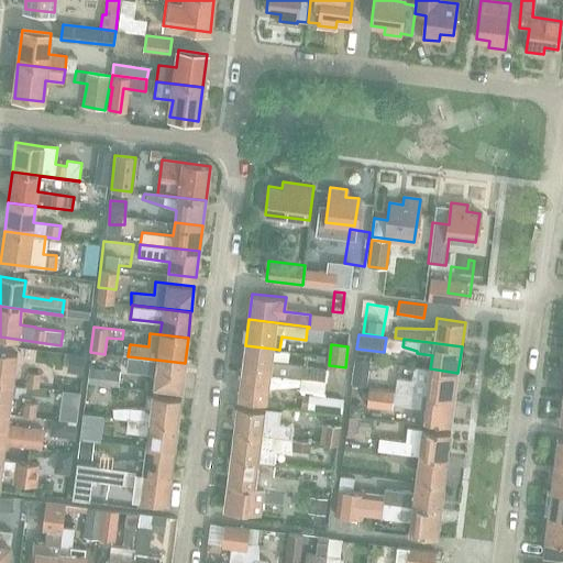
[(245,345),(243,371),(299,378),(301,378),(302,367),(302,364),(271,360),(273,349),(245,345)]
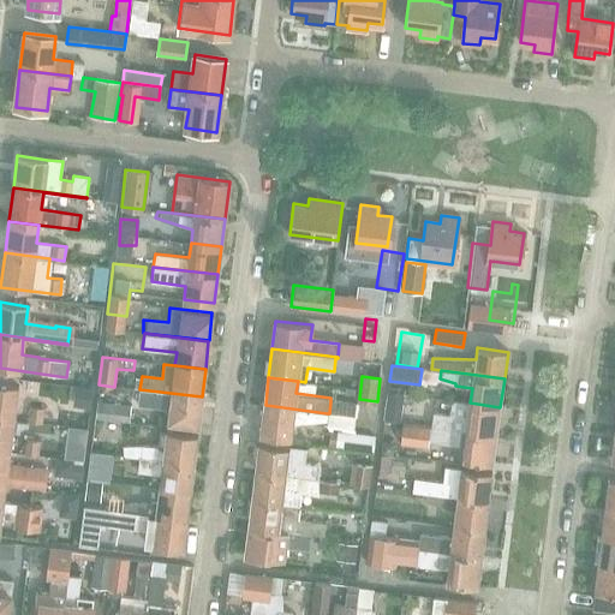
[(0,417),(13,419),(18,386),(0,383),(0,417)]
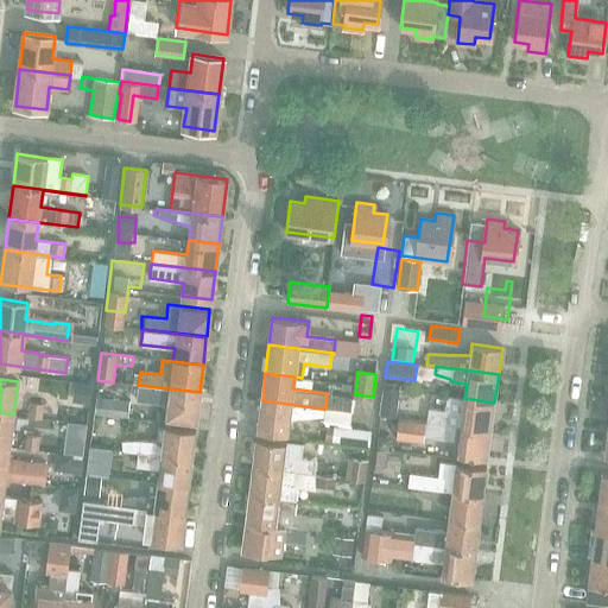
[(196,420),(200,392),(138,385),(137,400),(169,404),(166,417),(196,420)]
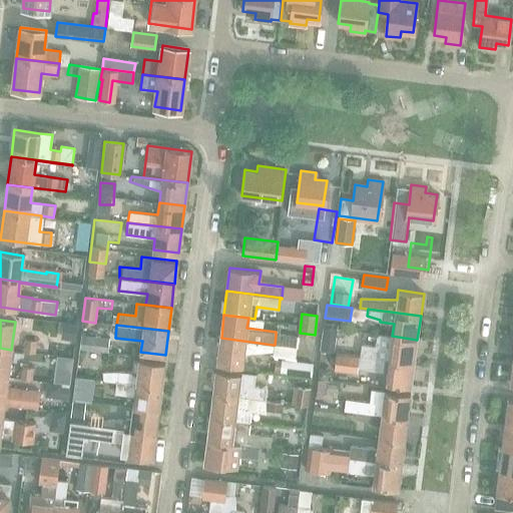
[(275,345),(297,348),(299,338),(276,334),(275,345)]
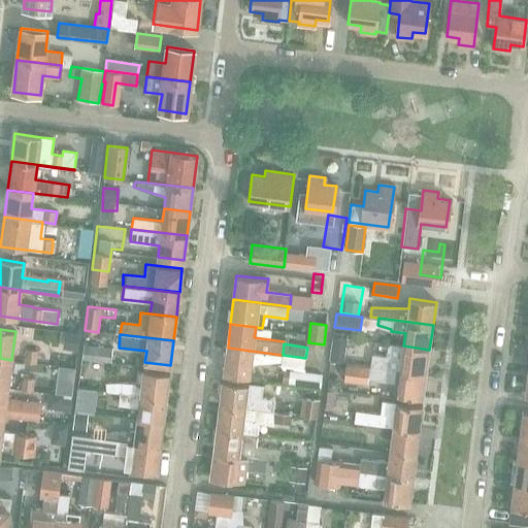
[(371,354),(370,366),(373,366),(426,373),(429,350),(403,345),(388,343),(386,356),(371,354)]
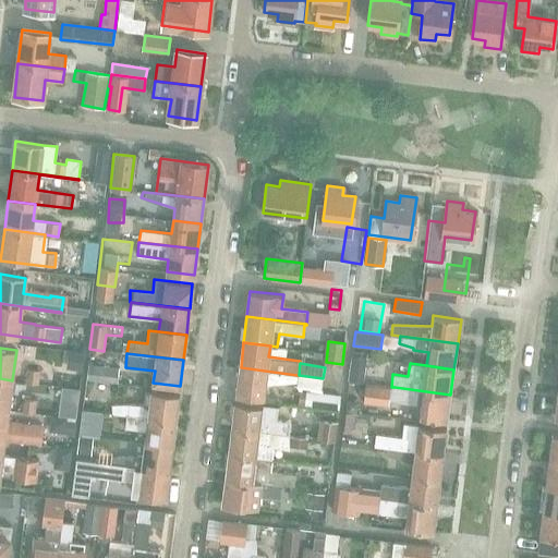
[(86,379),(118,384),(119,367),(88,365),(86,379)]
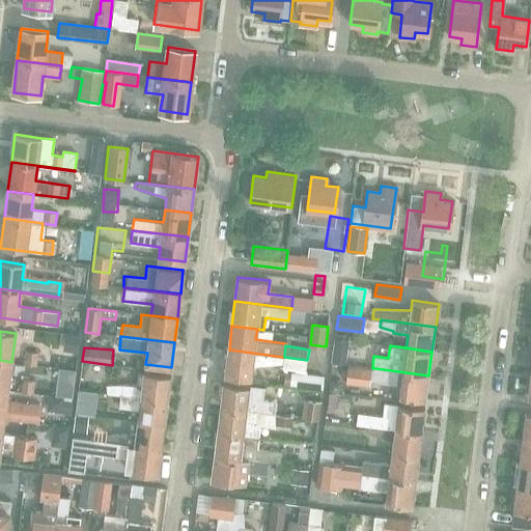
[(282,363),(282,357),(229,350),(226,374),(251,378),(252,364),(282,363)]
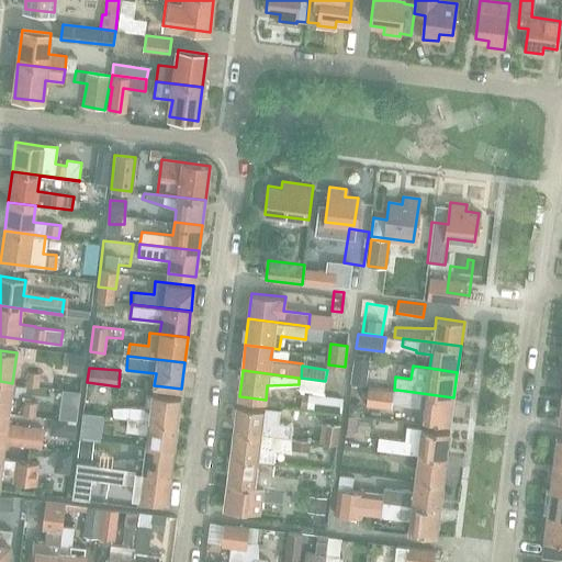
[(25,385),(38,388),(41,373),(27,372),(25,385)]
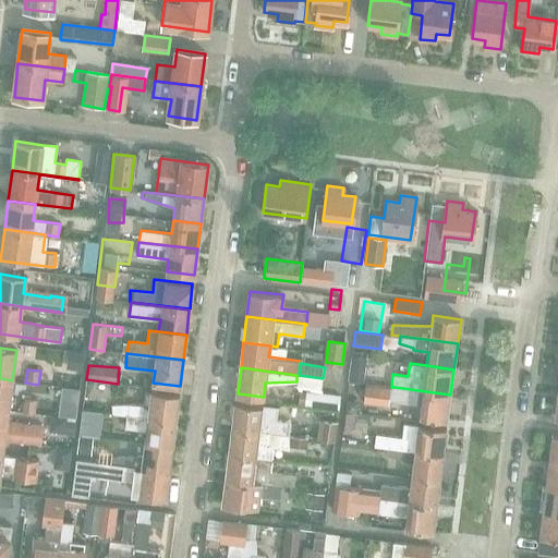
[(299,375),(296,387),(320,390),(323,378),(299,375)]
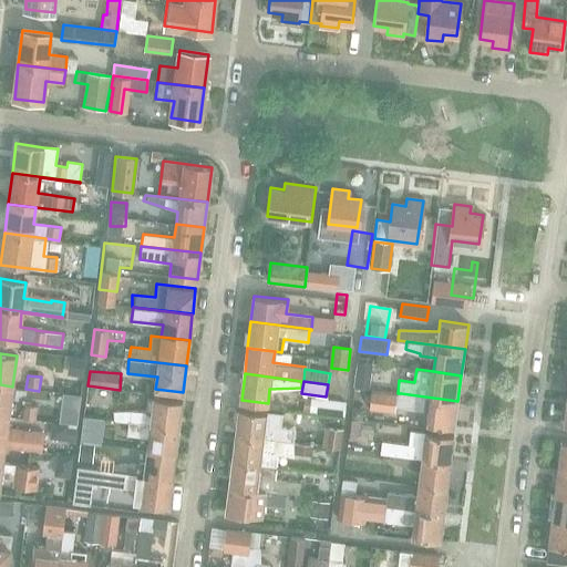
[(0,414),(9,416),(12,387),(0,384),(0,414)]
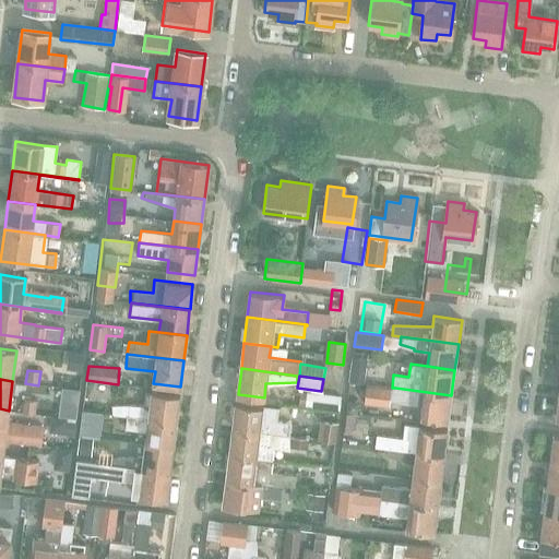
[(451,395),(395,388),(367,384),(365,402),(389,405),(390,402),(421,406),(420,417),(448,420),(451,395)]
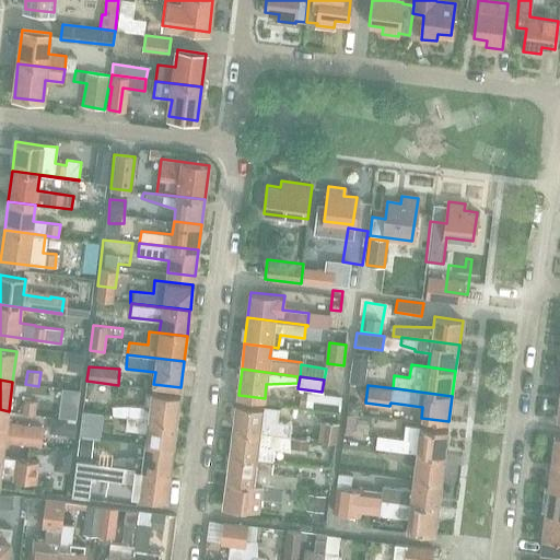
[(129,406),(112,407),(112,415),(127,417),(149,419),(176,423),(179,396),(146,392),(143,406),(129,406)]
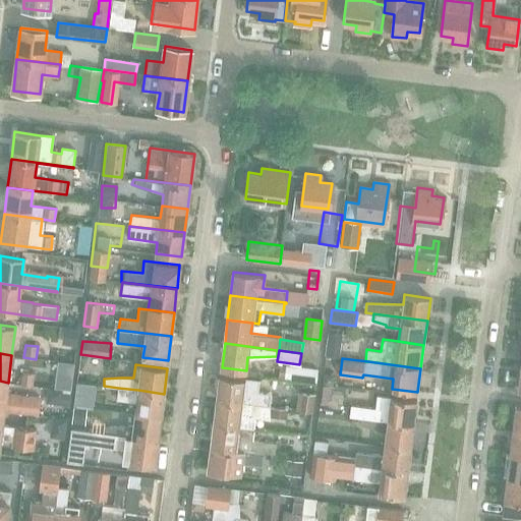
[(280,365),(278,379),(315,383),(317,370),(299,368),(280,365)]
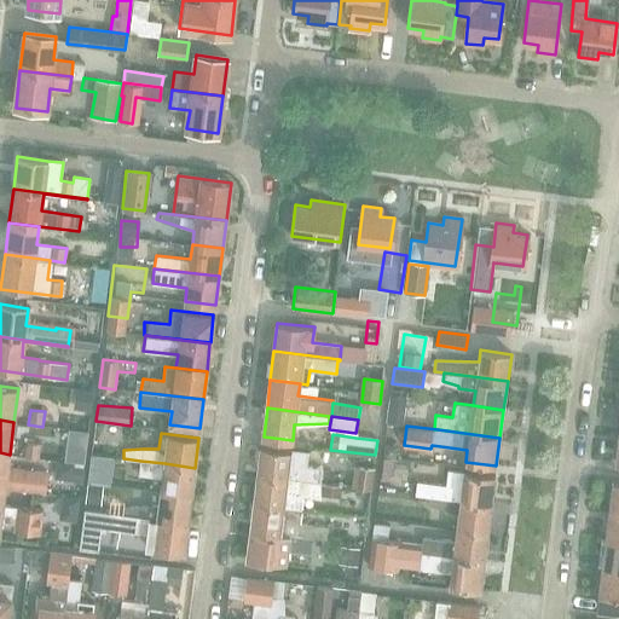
[(24,457),(39,458),(41,444),(25,441),(24,457)]
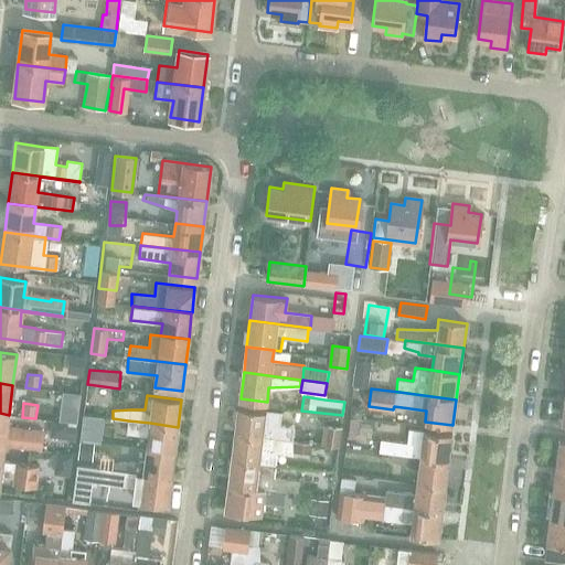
[(235,434),(291,441),(294,441),(295,428),(279,426),(281,414),(240,408),(235,434)]
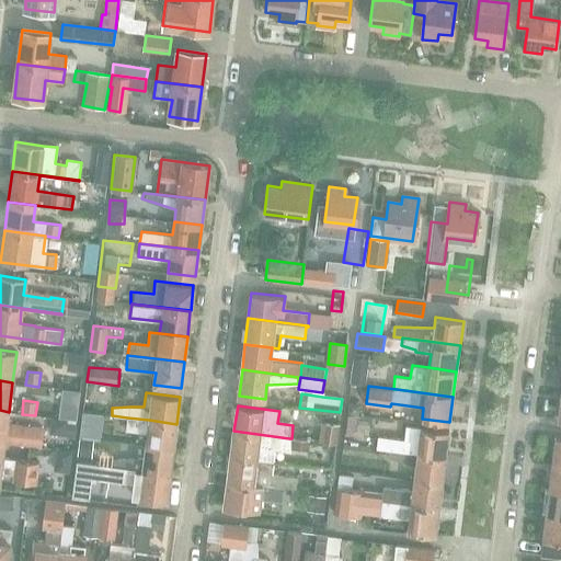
[(0,410),(0,439),(6,441),(42,446),(44,428),(8,424),(9,412),(0,410)]
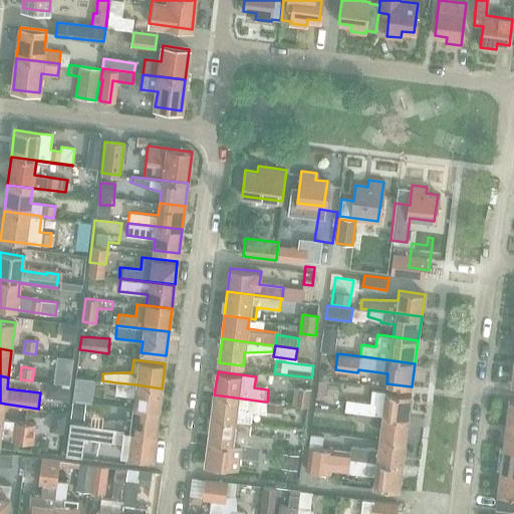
[(116,382),(115,395),(135,397),(134,407),(159,411),(162,389),(137,384),(116,382)]
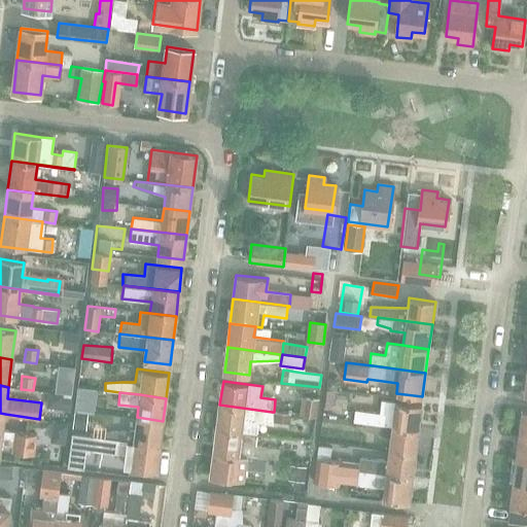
[(300,415),(315,417),(318,398),(302,396),(300,415)]
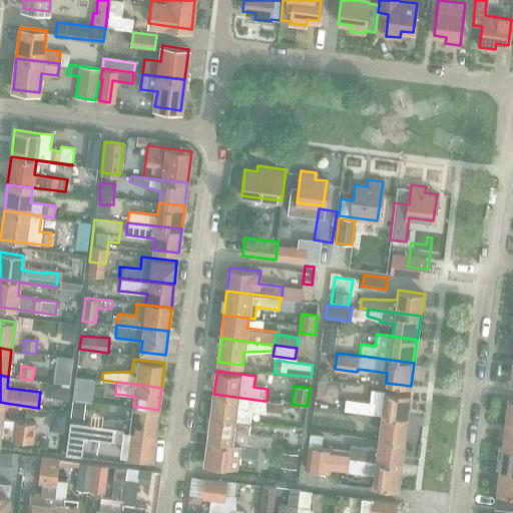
[(286,398),(286,388),(270,388),(270,398),(286,398)]
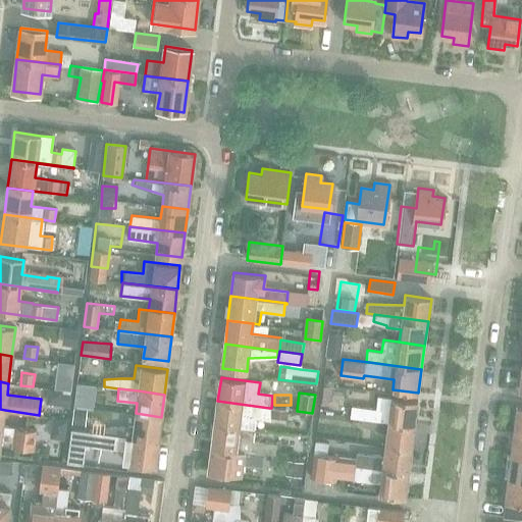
[(361,419),(414,426),(417,401),(377,396),(376,409),(352,406),(350,417),(361,418),(361,419)]
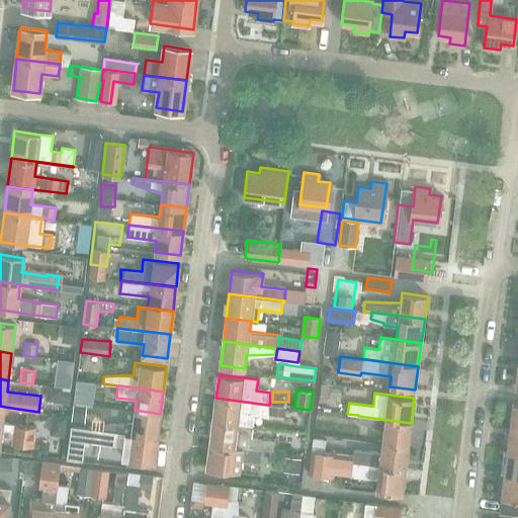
[(268,417),(267,405),(216,398),(213,421),(253,426),(254,415),(268,417)]
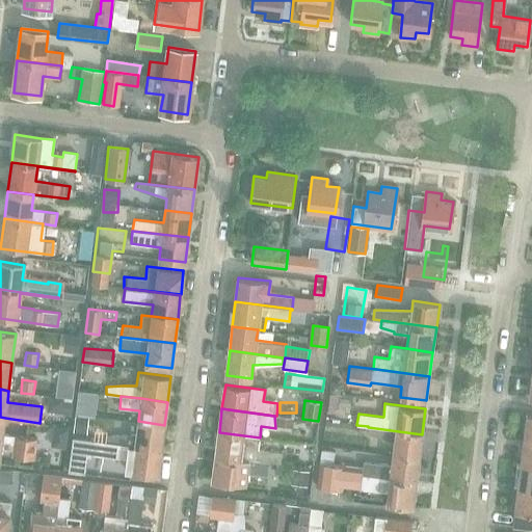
[(0,455),(1,447),(14,449),(12,456),(34,458),(37,440),(27,437),(3,434),(4,420),(5,418),(0,417),(0,455)]
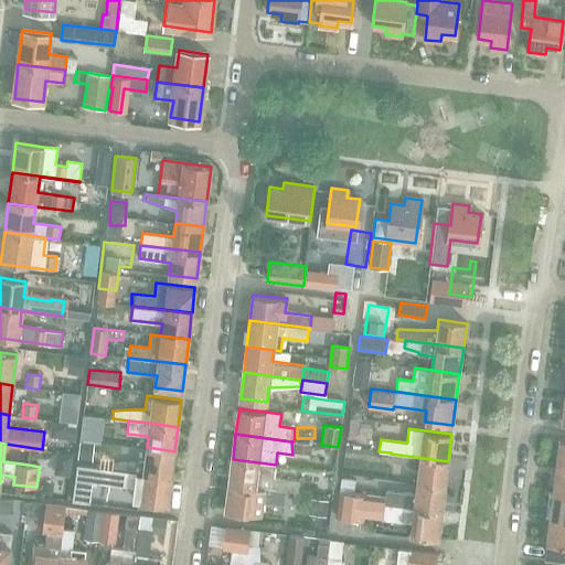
[(296,444),(296,452),(309,454),(309,445),(296,444)]
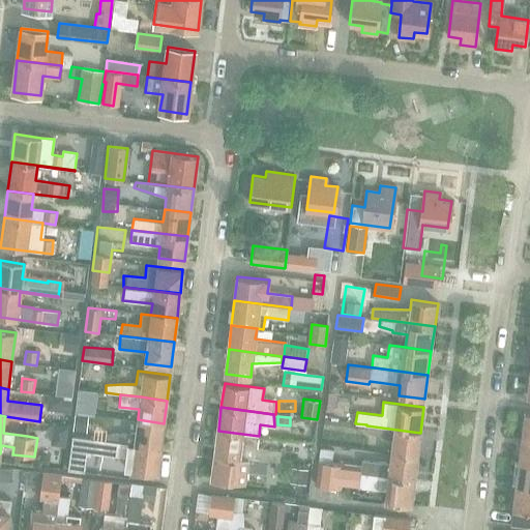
[(105,440),(105,441),(135,444),(160,447),(164,423),(138,419),(137,433),(106,434),(105,440)]
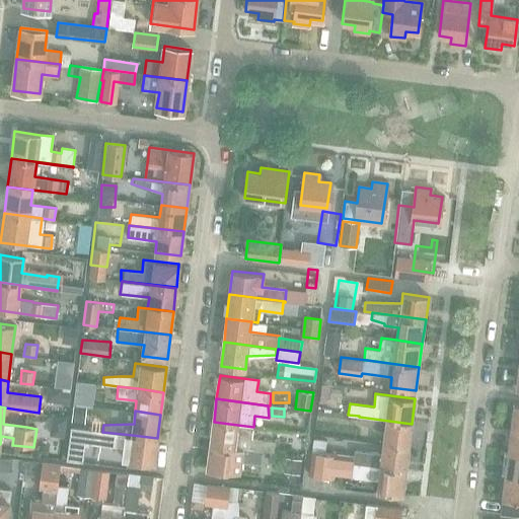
[(409,447),(412,424),(359,417),(357,421),(385,430),(383,444),(409,447)]
